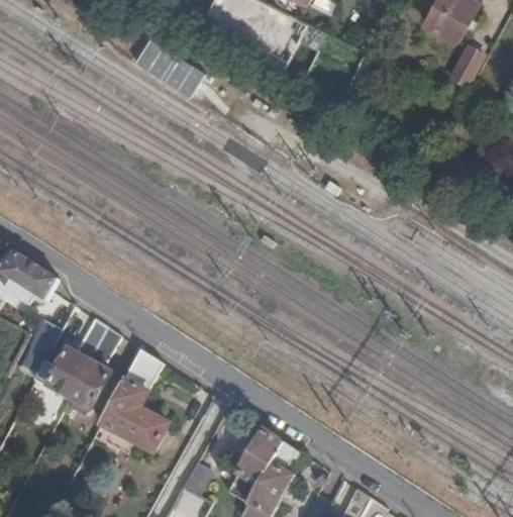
[(327,29),(267,0),(213,0),(203,21),(289,64),(300,42),(316,50),(327,29)]
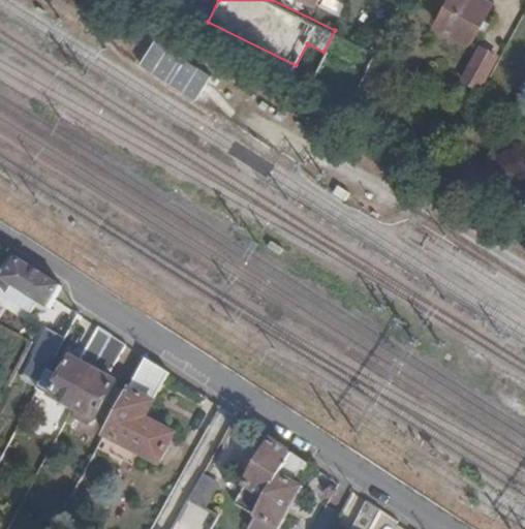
[(320,0),(318,5),(337,16),(343,3),(336,0),(320,0)]
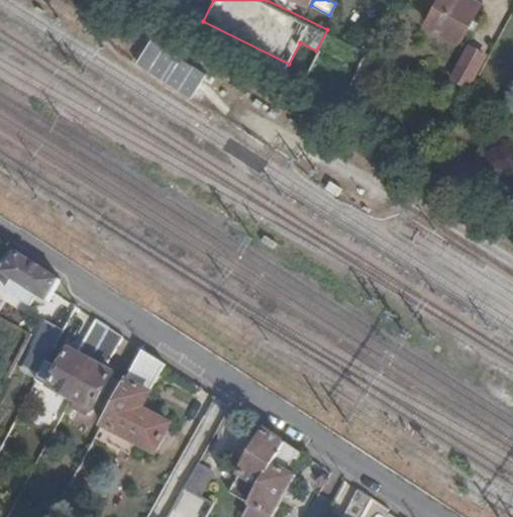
[(439,0),(426,25),(458,43),(480,3),(475,0),(439,0)]
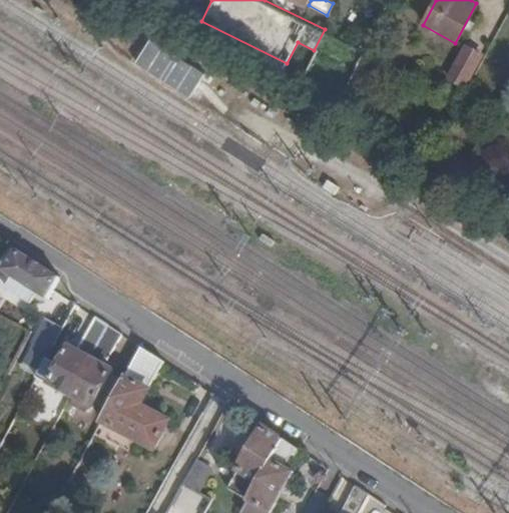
[(147,38),(134,68),(194,93),(207,63),(147,38)]
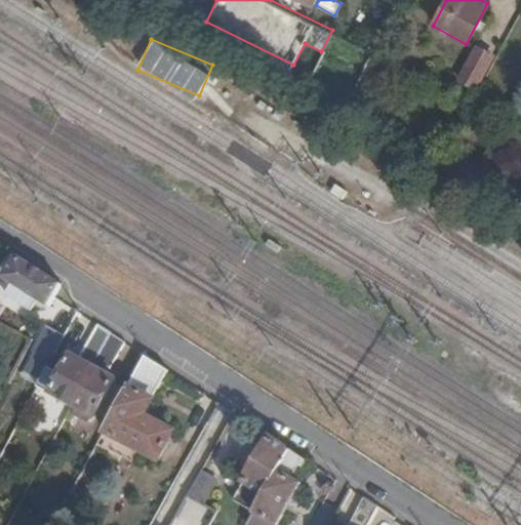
[(457,98),(469,106),(494,59),(476,49),(458,81),(464,85),(457,98)]
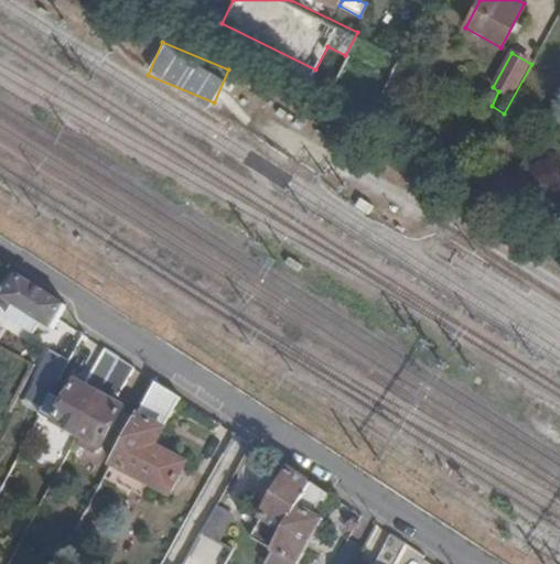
[(63,304),(14,273),(0,295),(0,297),(10,304),(3,316),(30,333),(38,323),(49,329),(55,317),(63,304)]
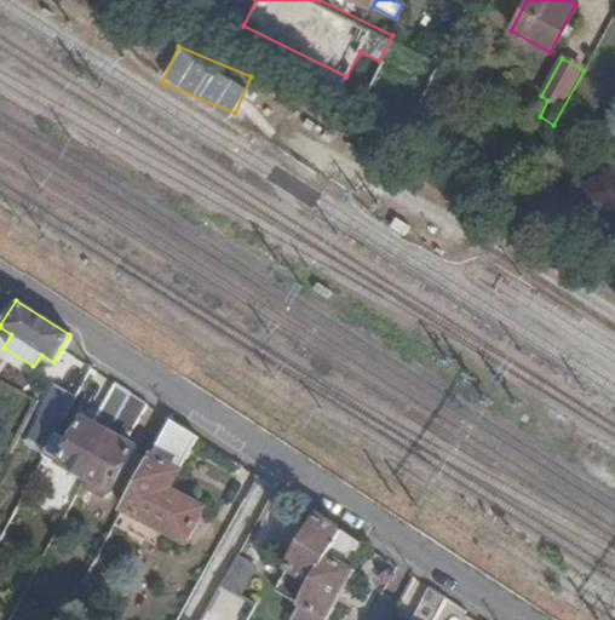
[(127,391),(111,382),(93,415),(110,425),(127,391)]
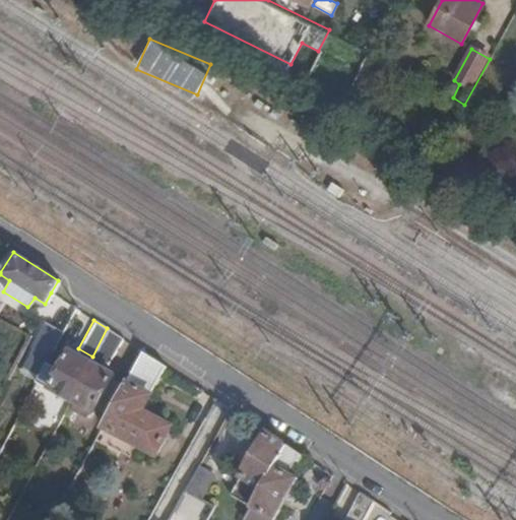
[(45,363),(61,332),(44,323),(19,369),(38,377),(45,363)]
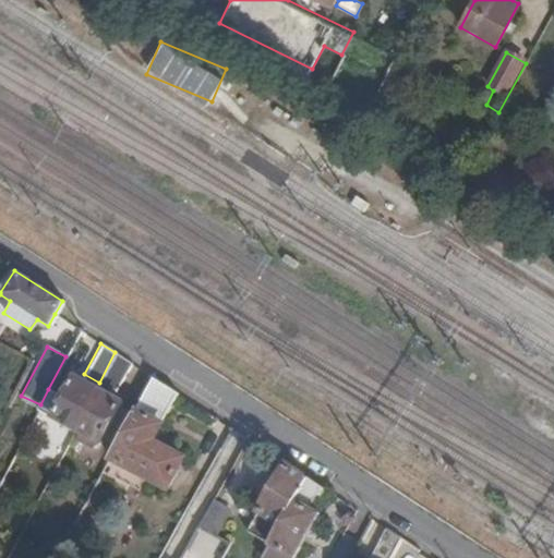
[(115,352),(99,383),(115,390),(130,362),(115,352)]
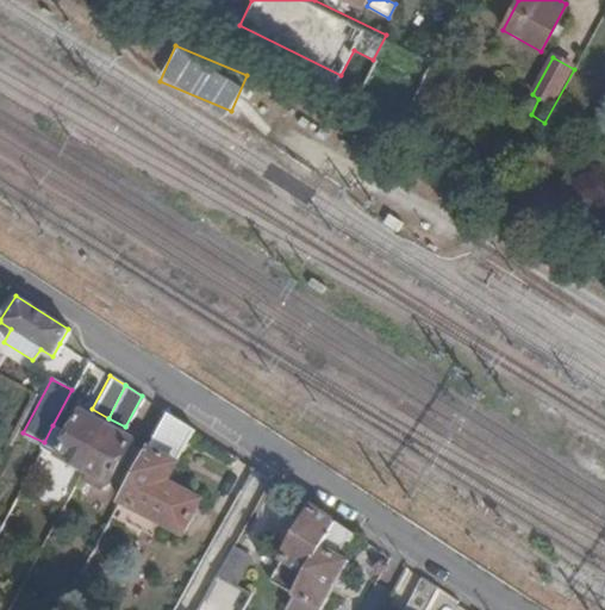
[(81,468),(105,424),(80,411),(69,434),(52,425),(44,442),(41,447),(57,456),(61,456),(81,468)]
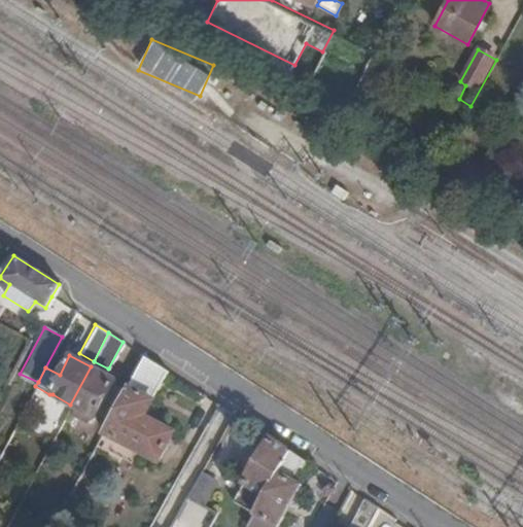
[(167,371),(143,355),(125,388),(105,423),(101,432),(129,447),(158,462),(173,431),(157,423),(144,415),(155,392),(167,371)]
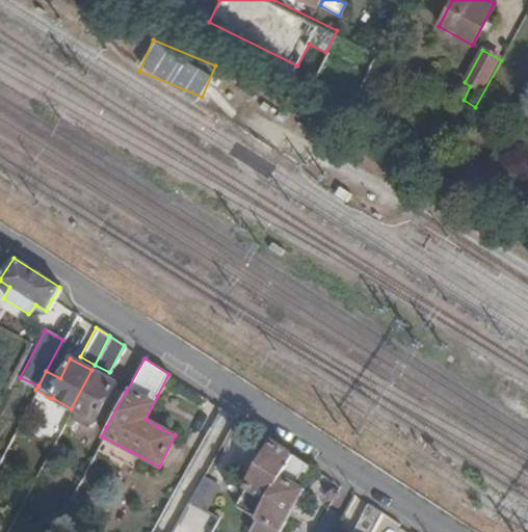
[(115,382),(91,370),(71,408),(72,419),(87,427),(95,420),(107,398),(113,386),(115,382)]
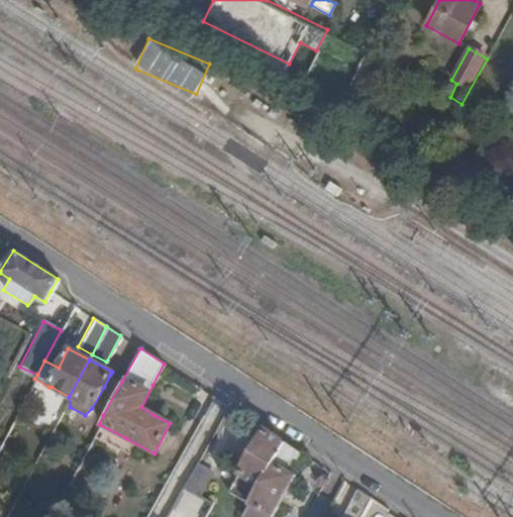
[(103,415),(122,381),(110,375),(104,387),(92,408),(103,415)]
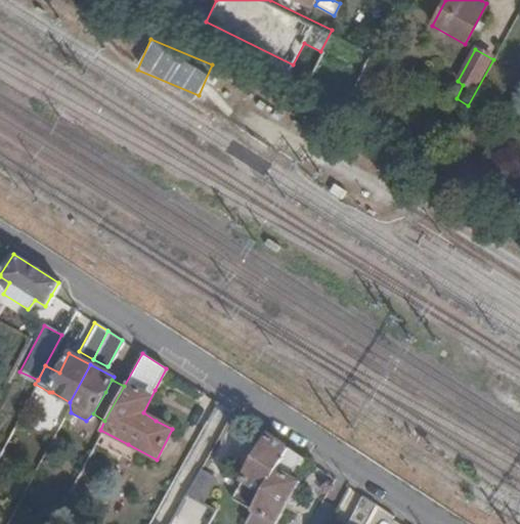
[(288,448),(257,429),(254,437),(262,442),(242,480),(264,491),(288,448)]
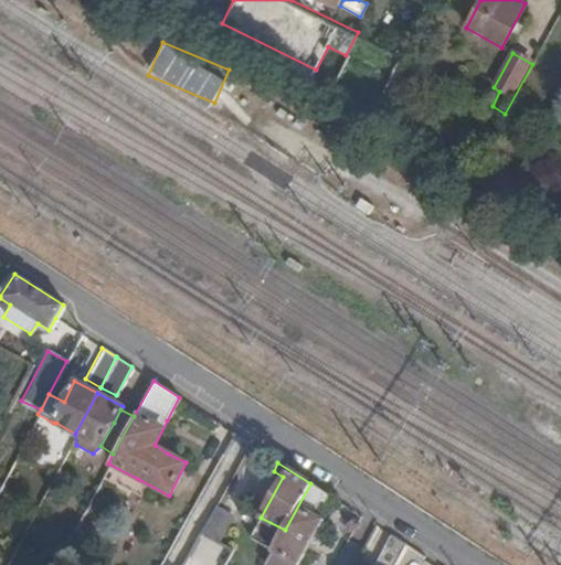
[(310,483),(285,530),(265,564),(266,564),(296,564),(323,518),(315,513),(326,493),(310,483)]
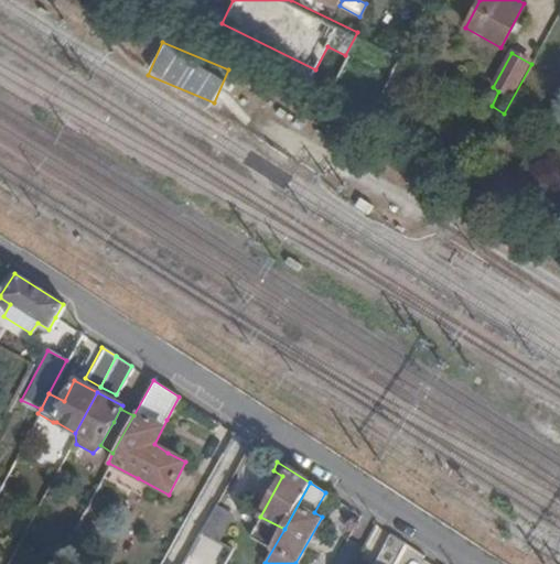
[(228,521),(211,512),(198,534),(217,544),(228,521)]
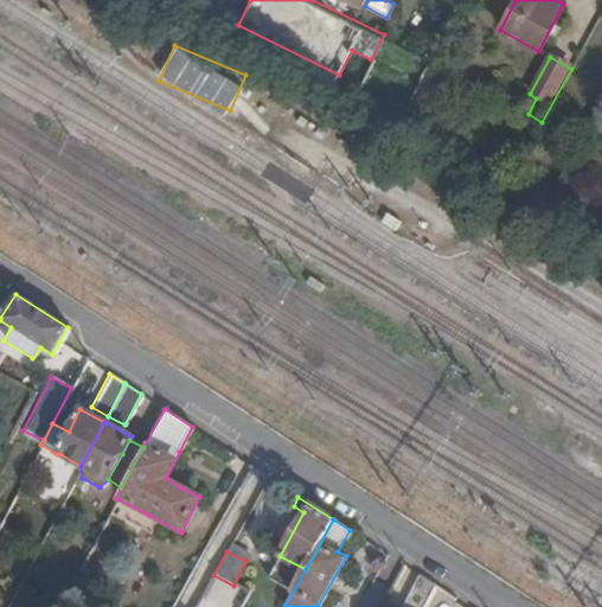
[(421,606),(434,585),(417,574),(399,606),(421,606)]
